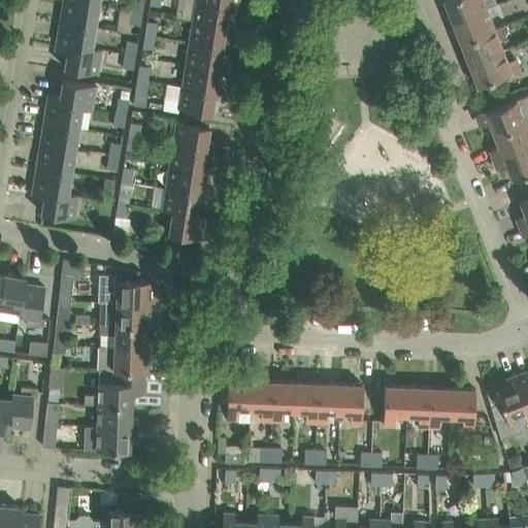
[(71,0),(63,0),(60,21),(94,26),(98,4),(71,0)]
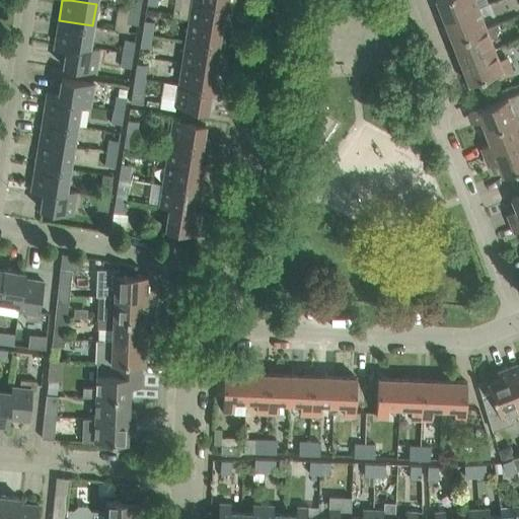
[(131,0),(130,10),(140,11),(141,0),(131,0)]
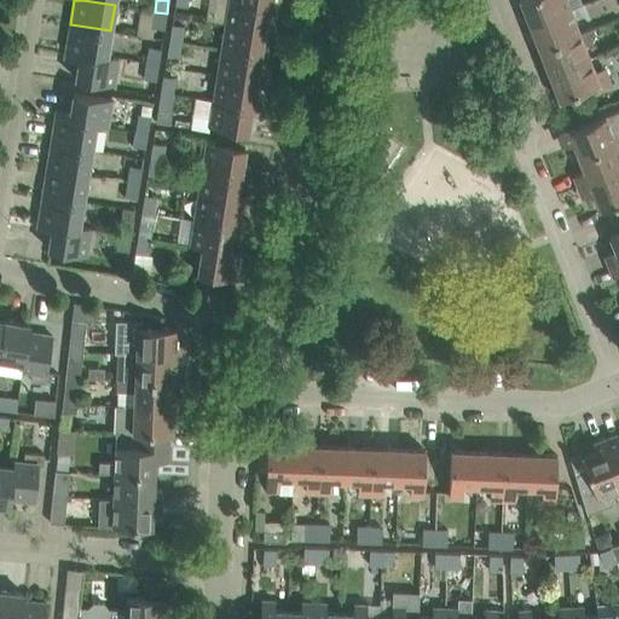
[(229,0),(226,23),(264,29),(266,11),(281,13),(282,6),(247,0),(229,0)]
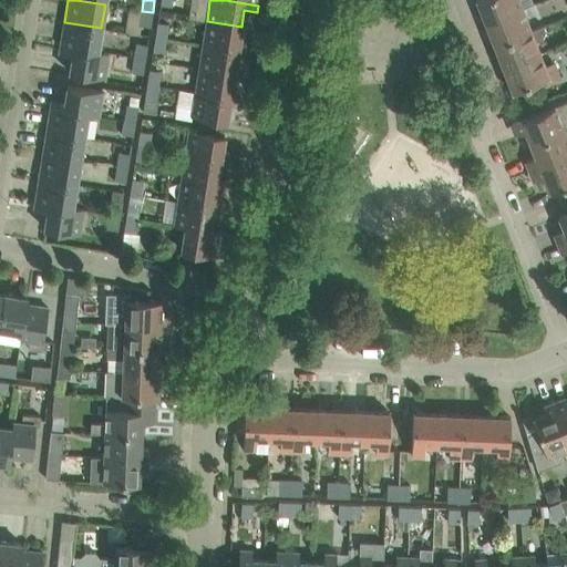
[(476,0),(485,22),(522,8),(518,0),(476,0)]
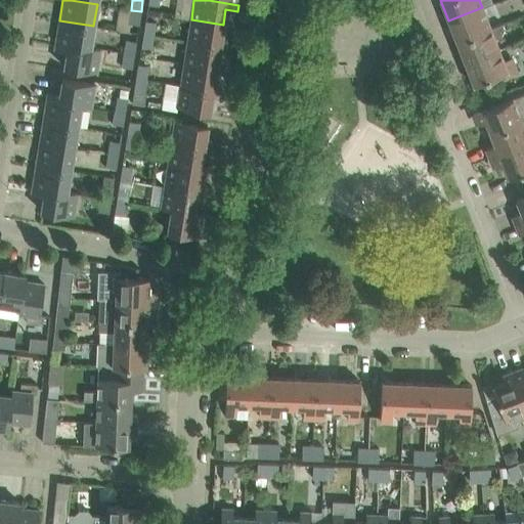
[(448,20),(456,42),(490,29),(482,7),(448,20)]
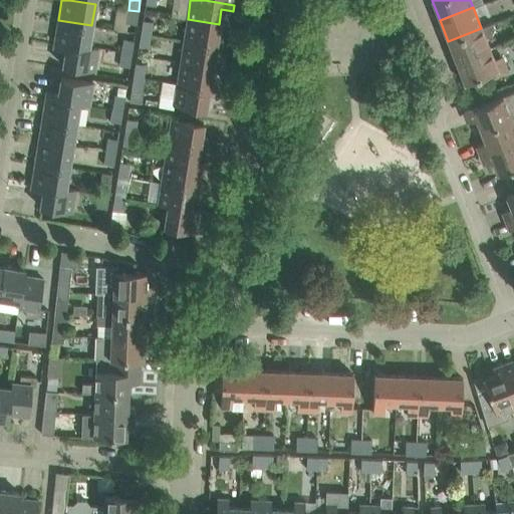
[(126,23),(137,24),(139,11),(129,10),(126,23)]
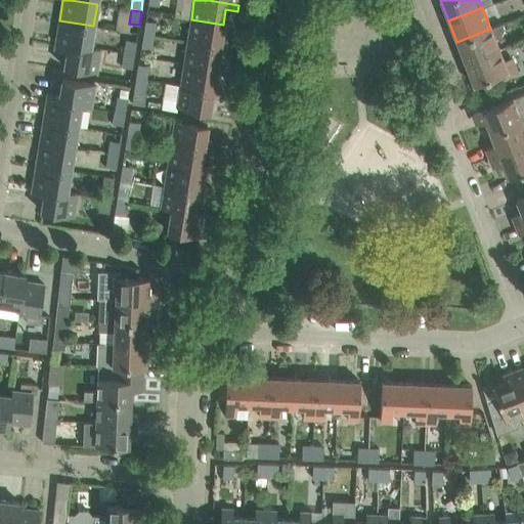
[(223,25),(191,19),(187,41),(226,47),(227,40),(221,39),(223,25)]
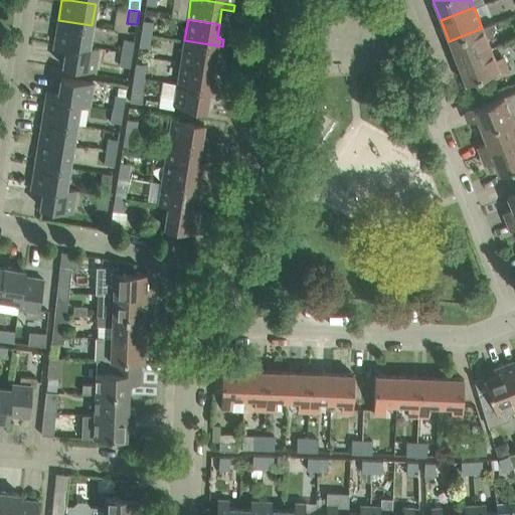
[(55,41),(98,48),(99,48),(89,46),(92,25),(58,20),(55,41)]
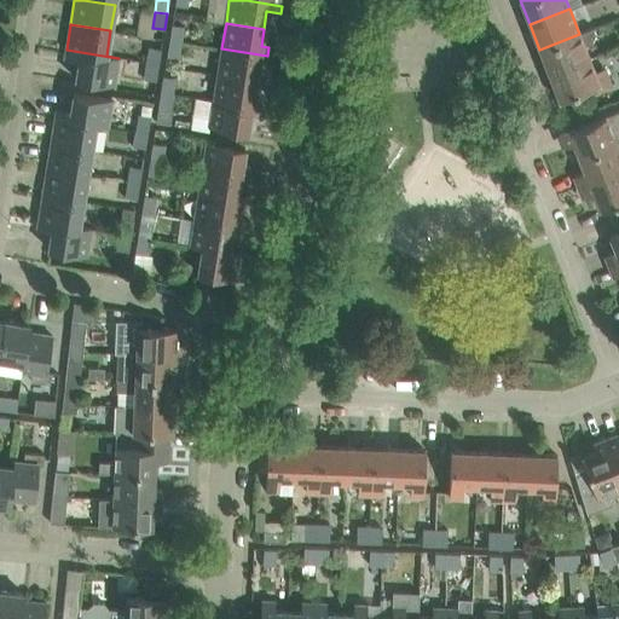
[(181,42),(184,25),(172,24),(169,40),(181,42)]
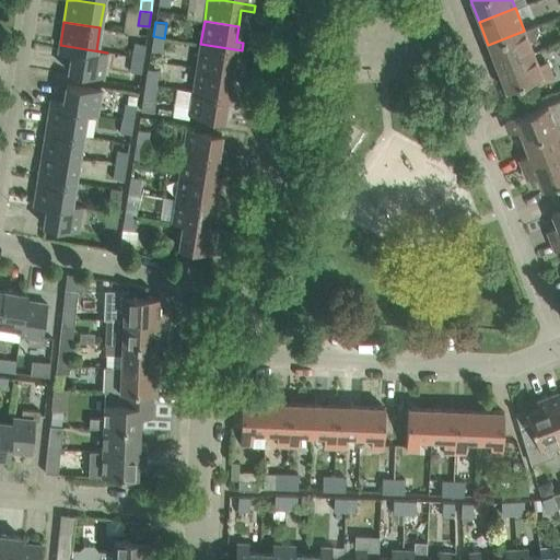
[(497,67),(533,53),(528,41),(536,38),(538,31),(537,25),(524,31),(488,45),(497,67)]
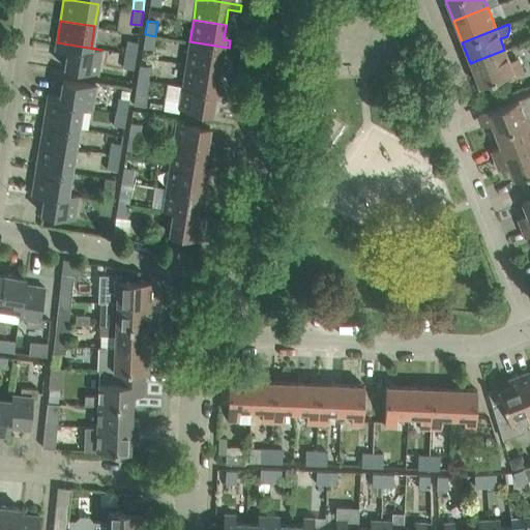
[(153,50),(155,36),(145,34),(143,48),(153,50)]
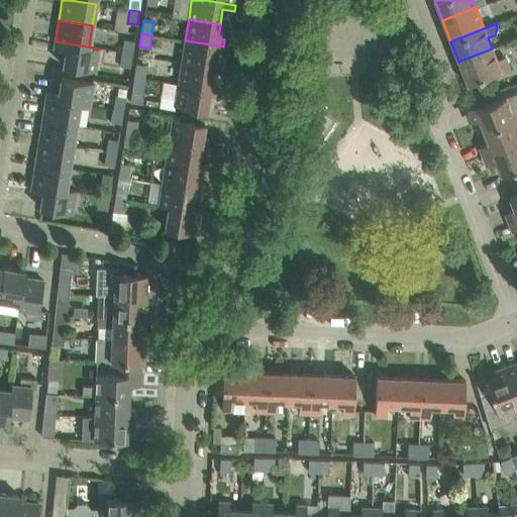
[(124,39),(122,53),(132,55),(134,40),(124,39)]
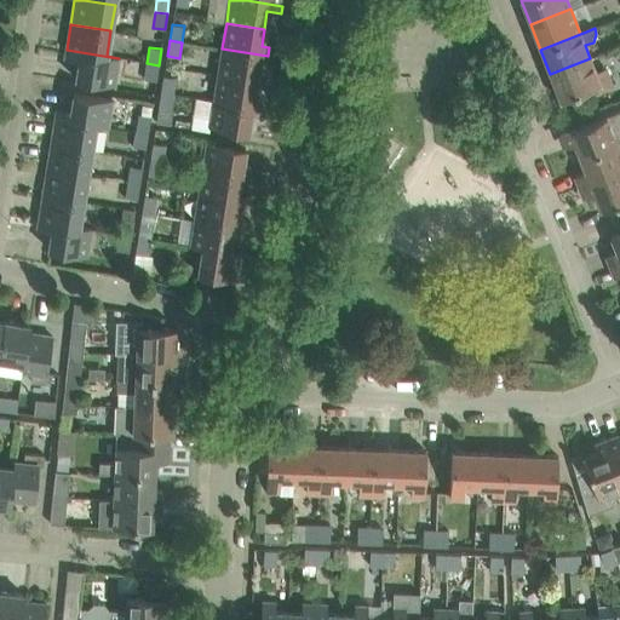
[(222,49),(218,75),(256,81),(258,63),(267,65),(268,56),(222,49)]
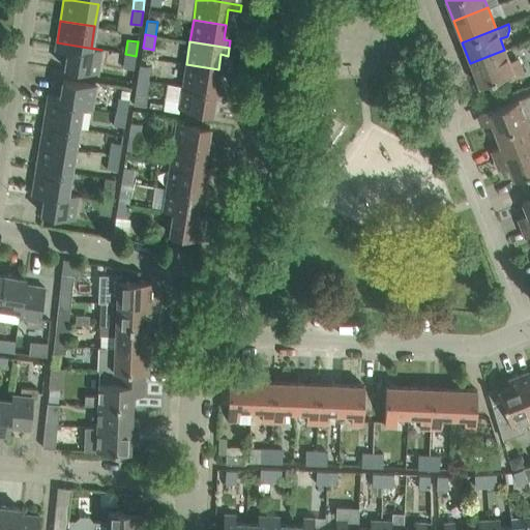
[(65,67),(85,70),(97,72),(100,50),(57,42),(56,50),(67,52),(65,67)]
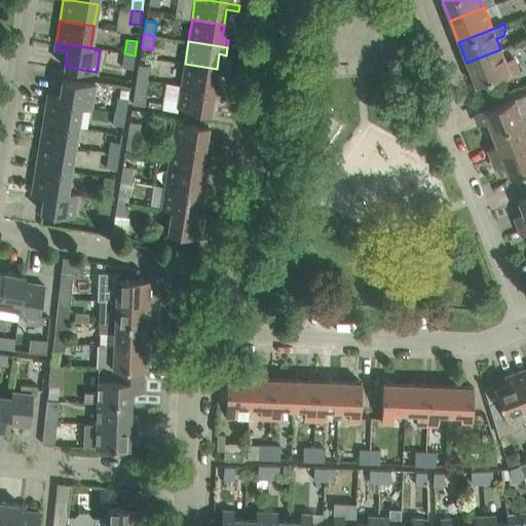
[(515,58),(505,61),(500,49),(466,63),(475,84),(502,74),(504,79),(521,73),(515,58)]
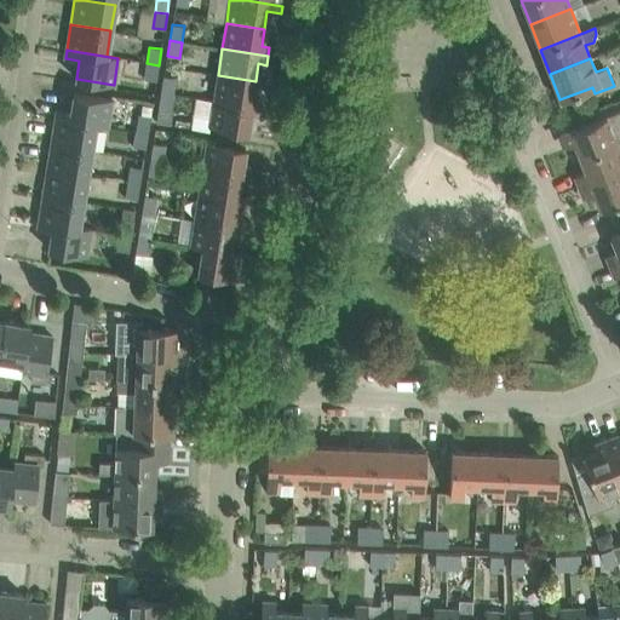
[(144,79),(156,81),(159,65),(147,63),(144,79)]
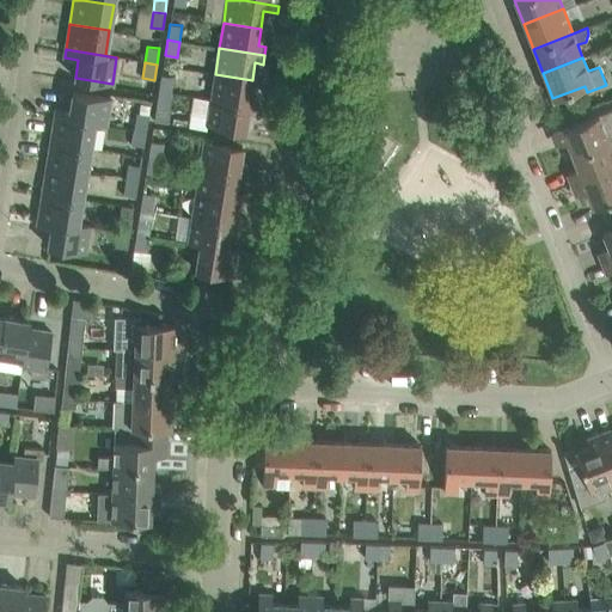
[(215,74),(210,99),(256,106),(258,98),(250,97),(252,80),(215,74)]
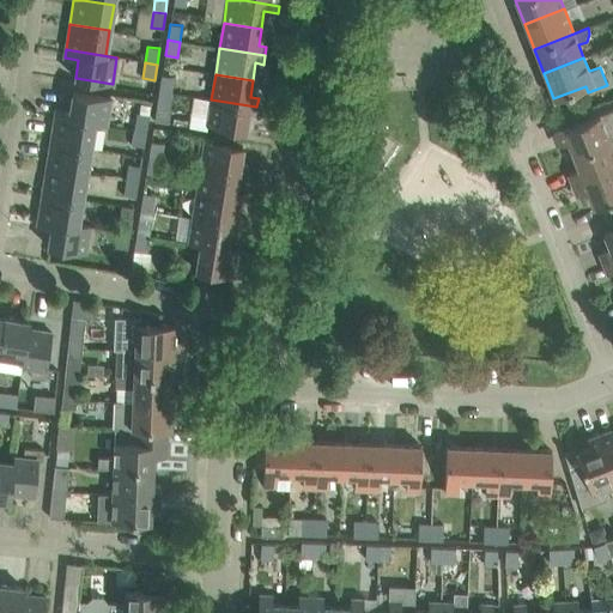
[(171,92),(174,77),(162,76),(159,91),(171,92)]
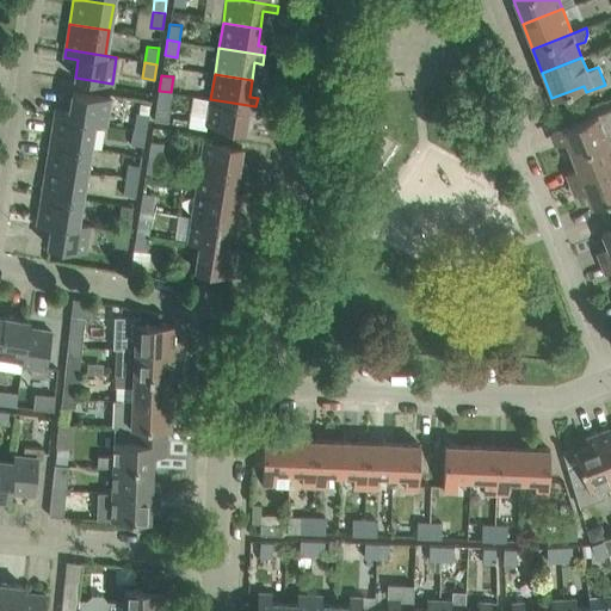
[(171,92),(159,91),(156,106),(154,121),(168,123),(171,109),(168,109),(171,92)]
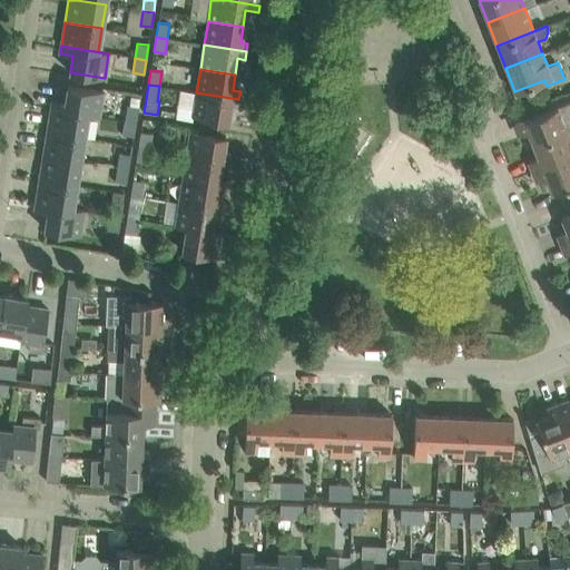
[(52,101),(51,108),(98,116),(102,91),(68,86),(65,102),(52,101)]
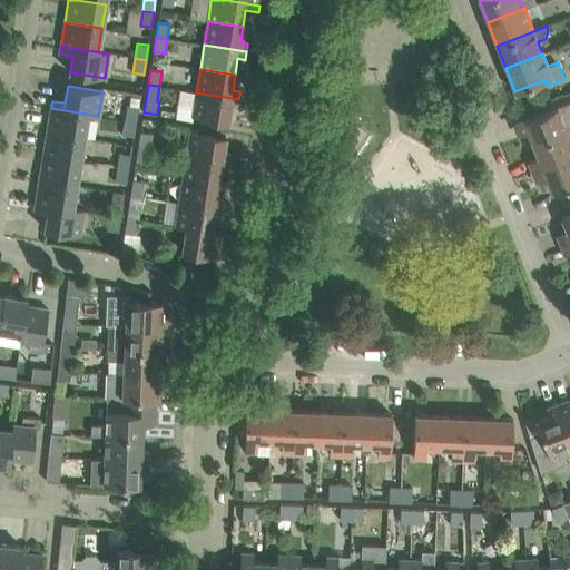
[(193,117),(205,119),(227,123),(229,106),(237,107),(238,99),(196,92),(193,117)]
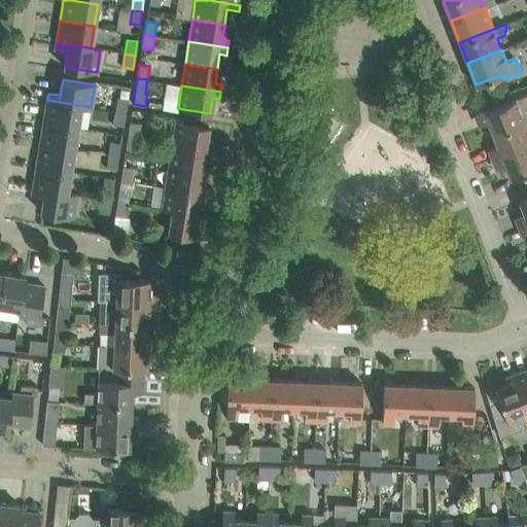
[(526,119),(526,96),(526,95),(482,112),(481,111),(476,113),(481,125),(488,121),(493,134),(526,119)]
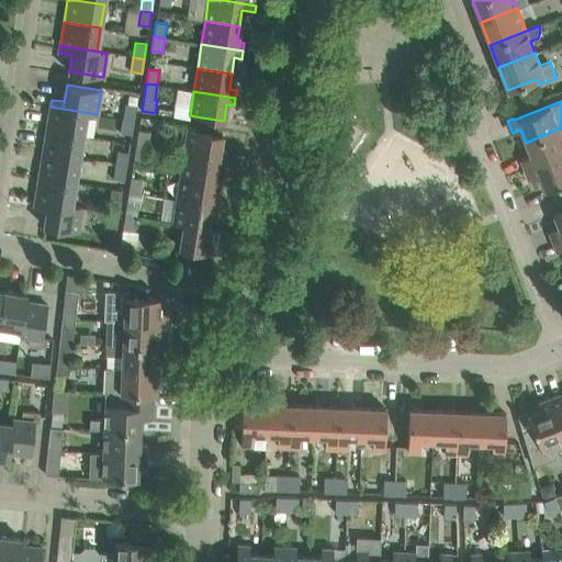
[(125,103),(123,117),(134,120),(136,105),(125,103)]
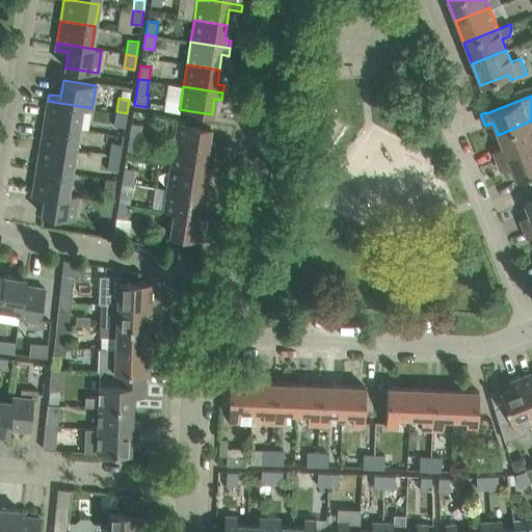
[(44,123),(78,129),(82,107),(91,108),(48,101),(44,123)]
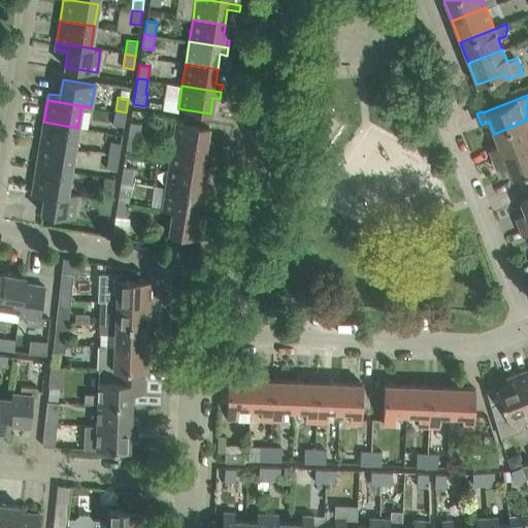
[(113,125),(123,127),(126,112),(116,110),(113,125)]
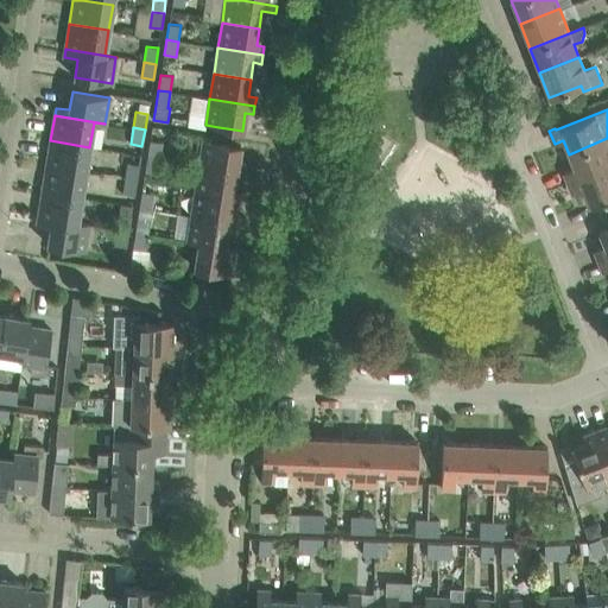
[(607,138),(569,154),(575,169),(570,171),(569,170),(565,171),(570,183),(607,168),(607,138)]
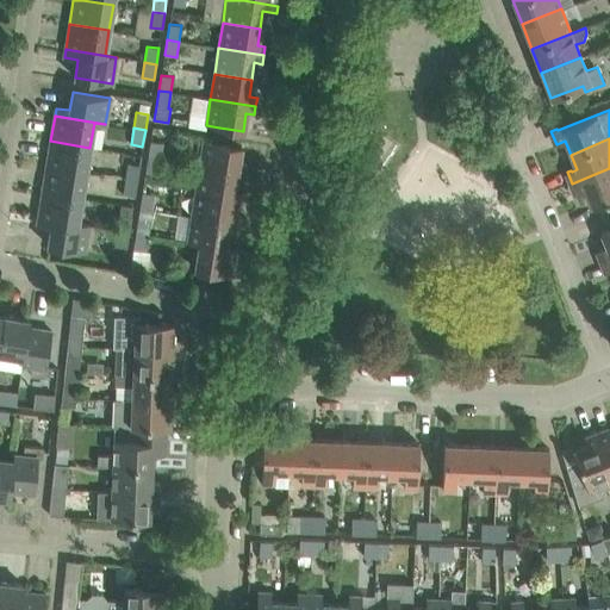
[(241,145),(218,141),(204,139),(200,165),(200,166),(246,173),(247,163),(238,162),(241,145)]
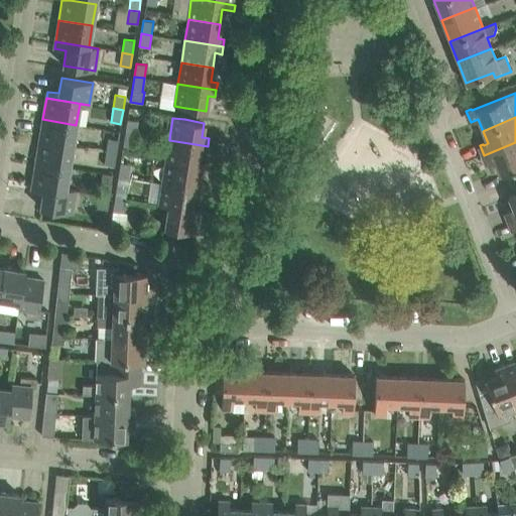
[(42,119),(39,141),(73,146),(76,125),(42,119)]
